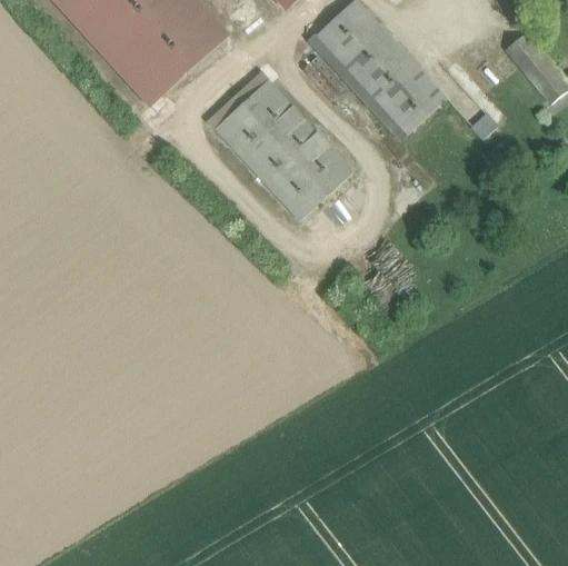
[(225,35),(193,0),(56,0),(149,103),(225,35)]
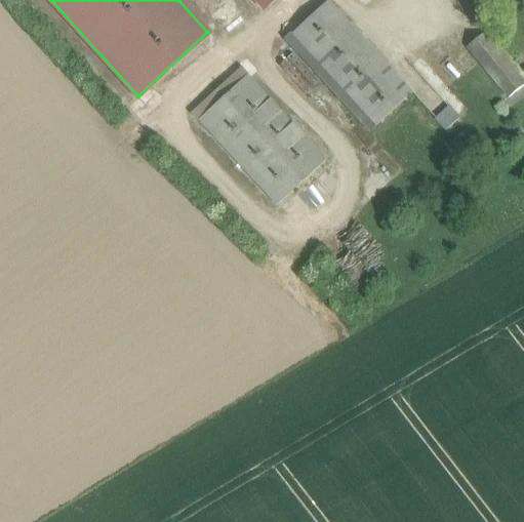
[(327,0),(291,33),(374,124),(411,90),(392,70),(327,0)]
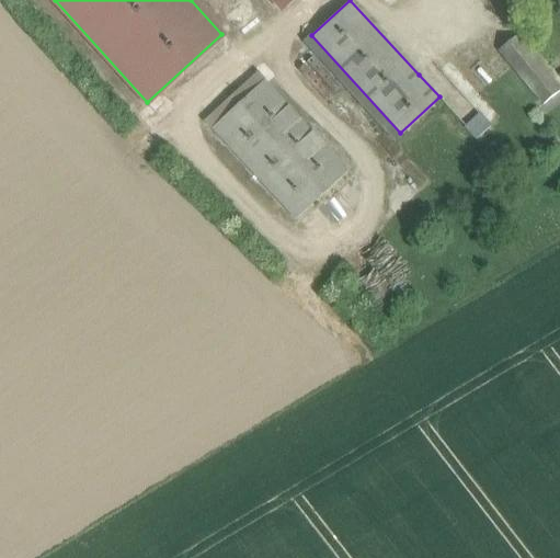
[(311,35),(305,42),(393,139),(400,133),(311,35)]
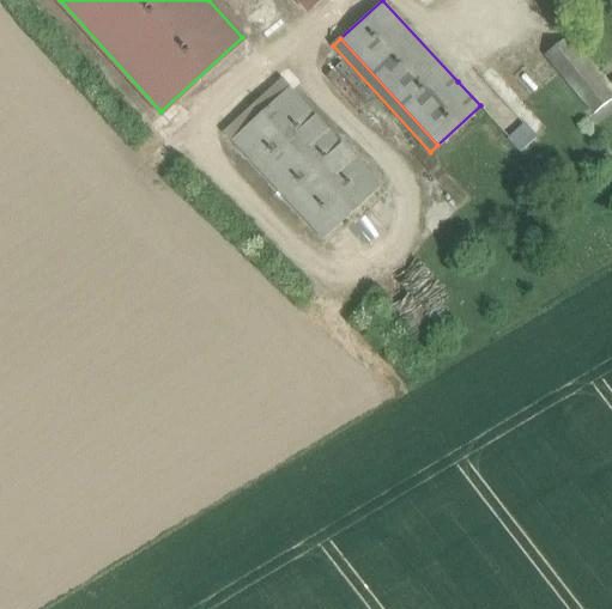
[(563,38),(544,53),(558,69),(593,111),(611,97),(563,38)]
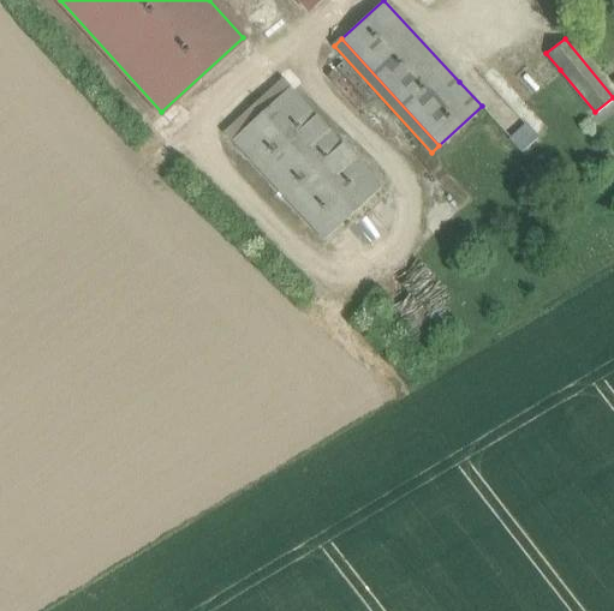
[(487,57),(459,82),(482,106),(524,153),(552,127),(528,101),(487,57)]
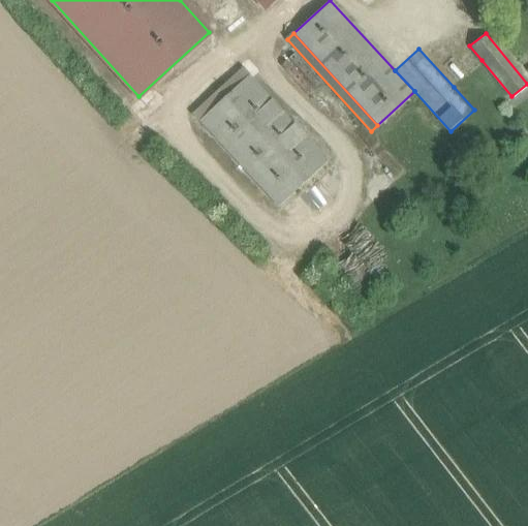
[(193,113),(199,119),(248,74),(241,67),(193,113)]
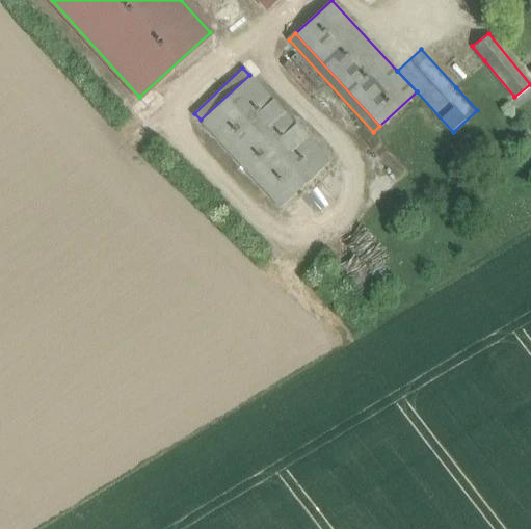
[(201,120),(281,206),(328,161),(249,75),(201,120)]
